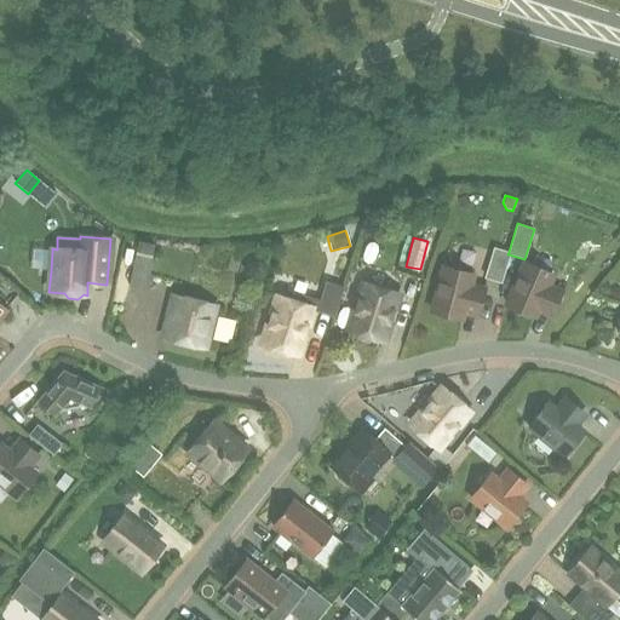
[(136,257),(130,286),(144,290),(151,260),(154,245),(139,242),(136,257)]
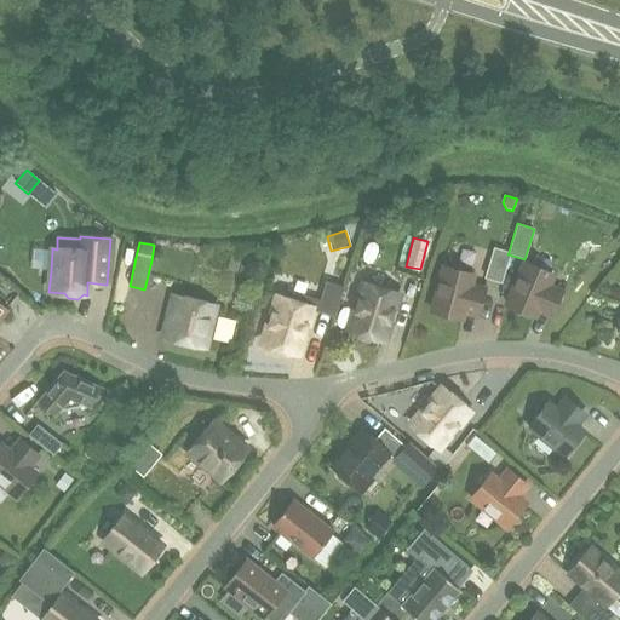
[(500,283),(509,254),(507,254),(509,252),(493,247),(484,279),(500,283)]
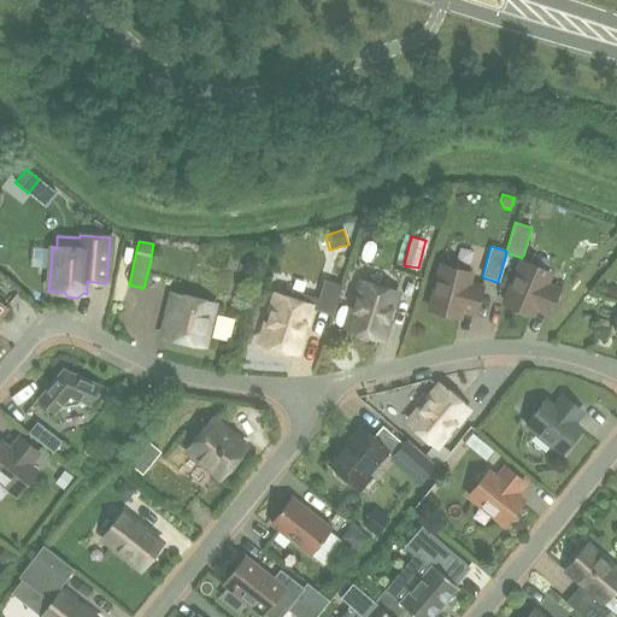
[(513,276),(515,280),(504,304),(512,307),(513,310),(517,312),(521,312),(524,312),(532,316),(535,309),(548,315),(559,289),(546,283),(550,274),(522,262),(519,268),(516,270),(515,272),(513,276)]
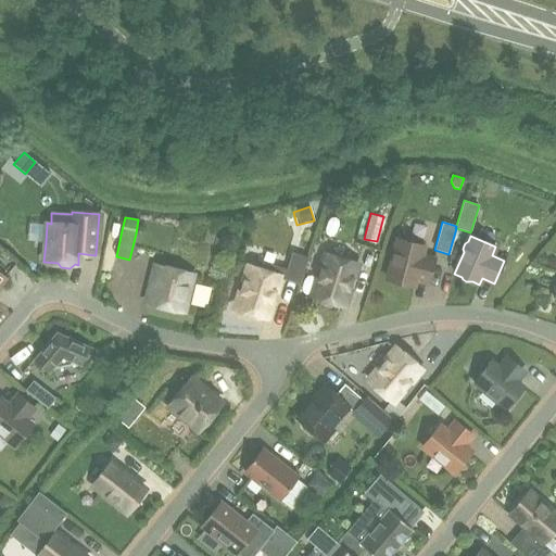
[(393,256),(388,279),(395,281),(397,283),(400,285),(403,286),(406,285),(414,286),(416,280),(428,283),(434,260),(421,256),(425,247),(397,239),(396,245),(393,248),(392,250),(392,253),(393,256)]
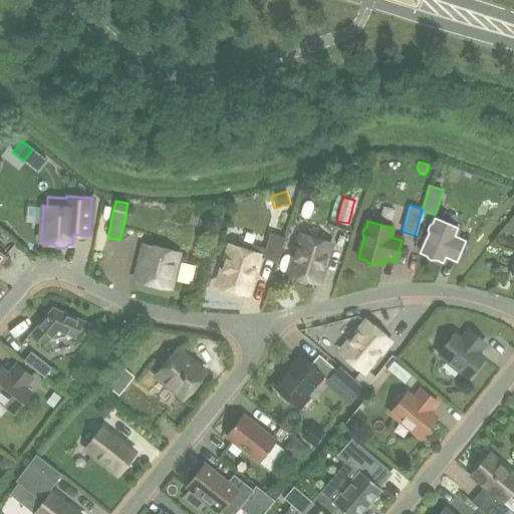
[(266,249),(263,259),(277,263),(285,238),(271,233),(266,249)]
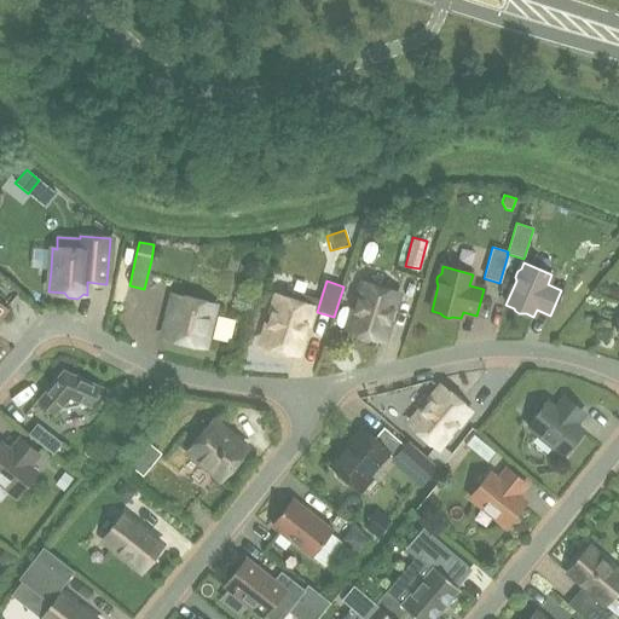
[(364,284),(350,330),(357,333),(359,337),(370,340),(375,337),(382,340),(397,294),(364,284)]
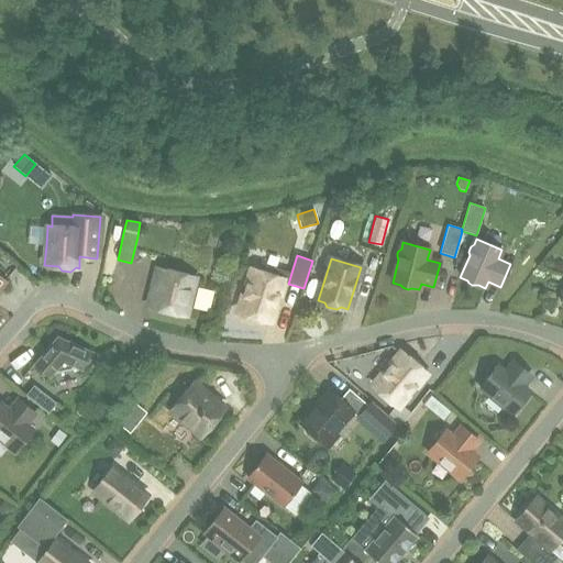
[(184,316),(192,277),(159,268),(151,308),(184,316)]
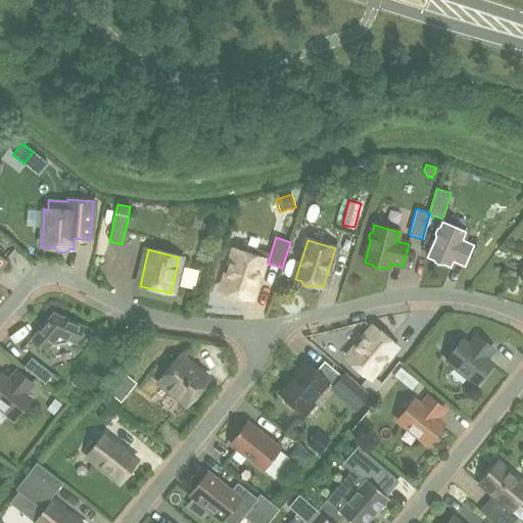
[(235,251),(223,290),(229,292),(231,296),(240,298),(243,296),(250,298),(263,259),(235,251)]
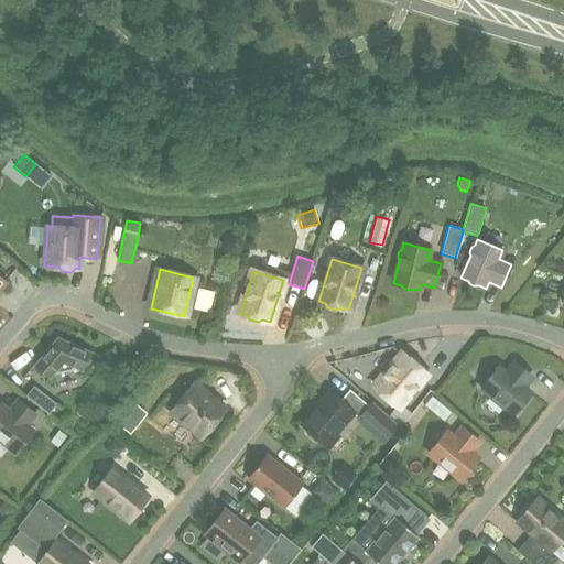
[(57,337),(34,365),(51,379),(54,373),(76,369),(83,371),(91,351),(57,337)]
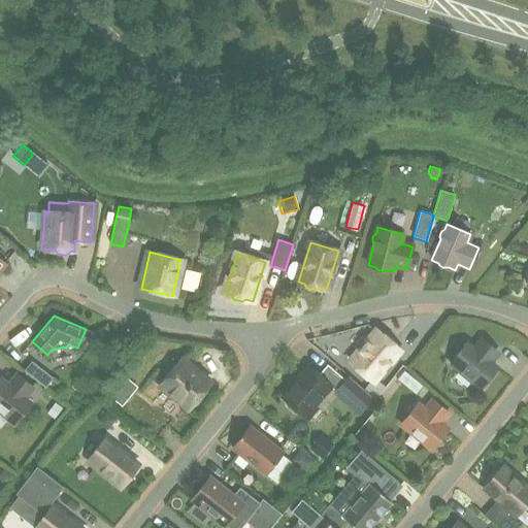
[(377,331),(351,362),(372,381),(374,378),(399,350),(394,345),(394,341),(387,335),(383,335),(377,331)]
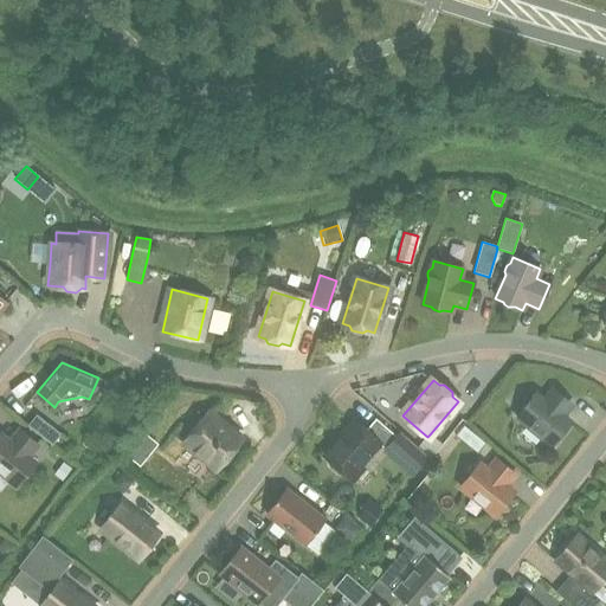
[(573,406),(563,398),(553,389),(543,400),(536,394),(517,418),(552,445),(571,423),(565,418),(573,406)]
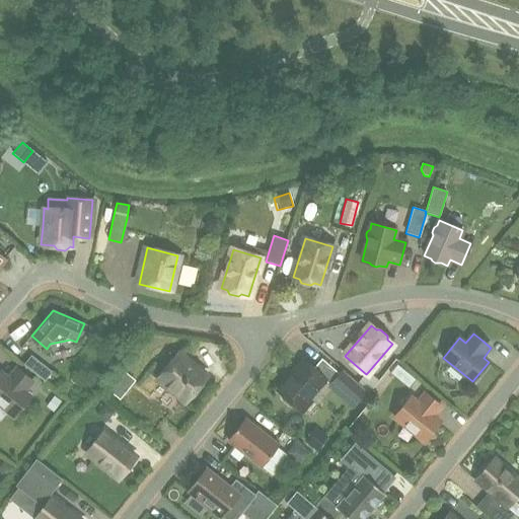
[(177,354),(158,378),(187,401),(196,390),(199,390),(204,384),(204,380),(207,377),(177,354)]
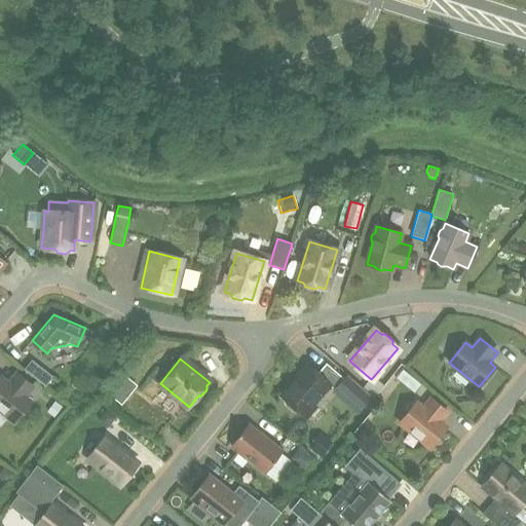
[(32,360),(24,370),(46,385),(53,376),(32,360)]
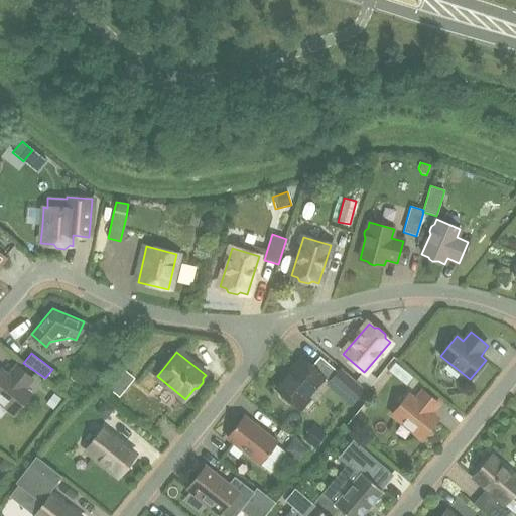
[(341,369),(338,372),(319,356),(311,366),(302,359),(275,389),(280,393),(281,397),(288,403),(292,404),(297,407),(324,377),(354,403),(366,390),(341,369)]
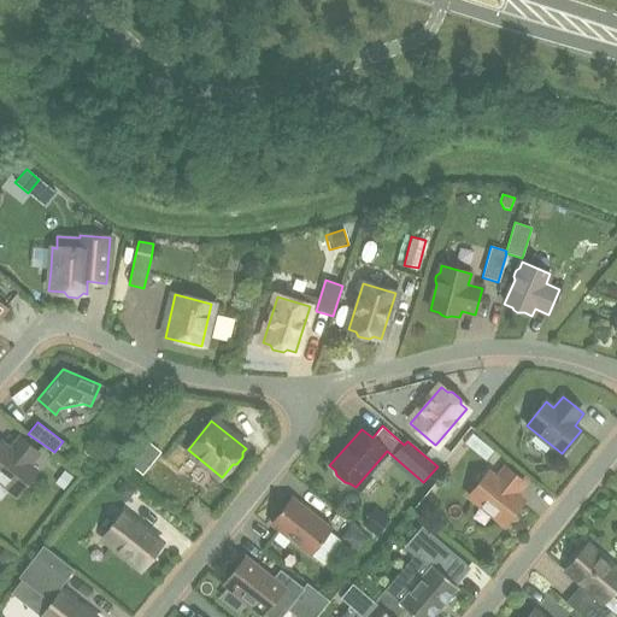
[(471,434),(464,444),(486,462),(494,451),(471,434)]
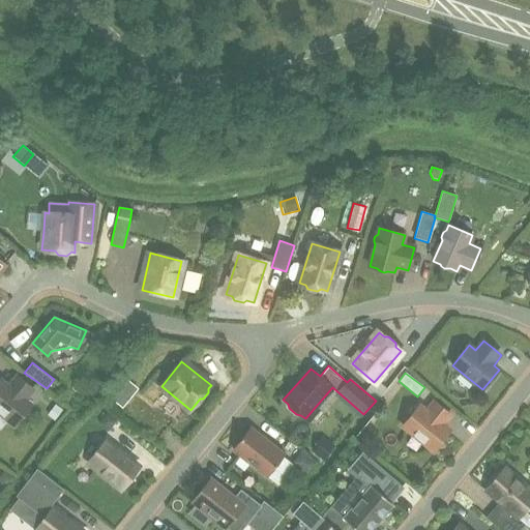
[(33,389),(23,381),(15,374),(6,384),(1,380),(0,381),(0,413),(15,425),(31,405),(25,400),(33,389)]
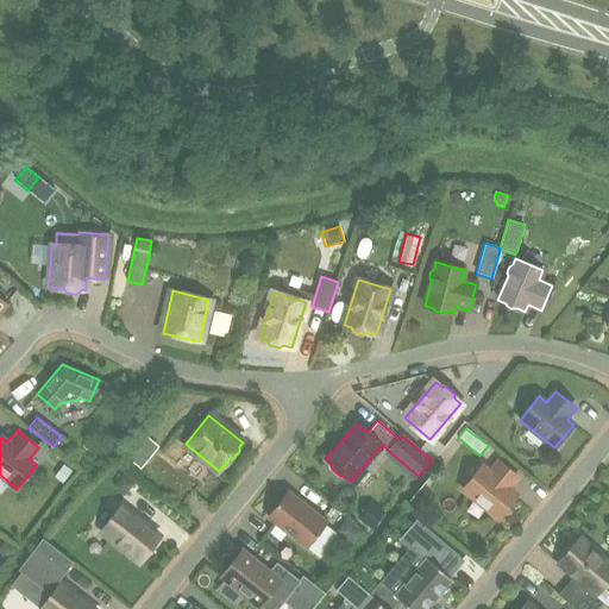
[(427,439),(419,450),(431,459),(443,445),(432,437),(429,439),(429,440),(427,439)]
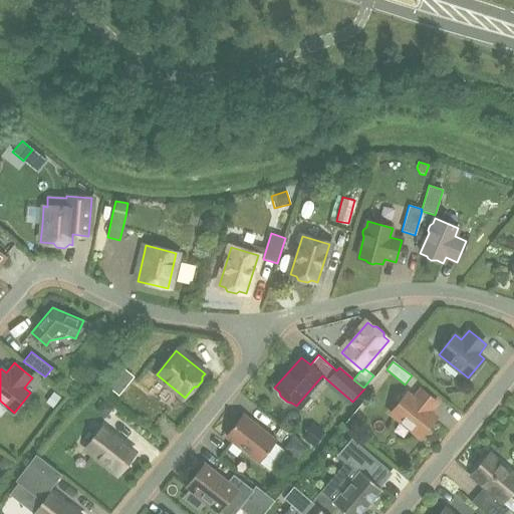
[(118,397),(126,387),(116,378),(108,389),(118,397)]
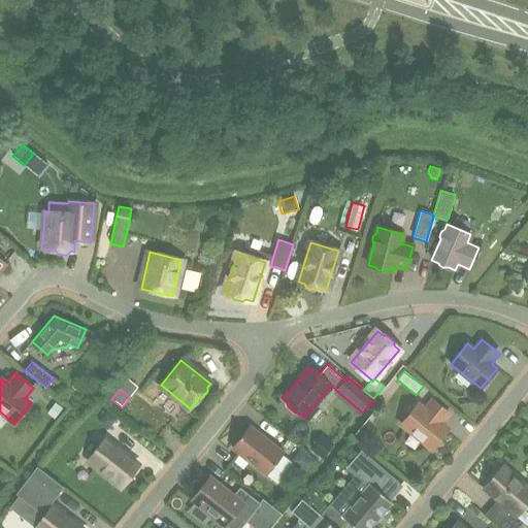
[(432,400),(425,409),(418,404),(401,424),(431,449),(448,428),(443,425),(451,415),(432,400)]
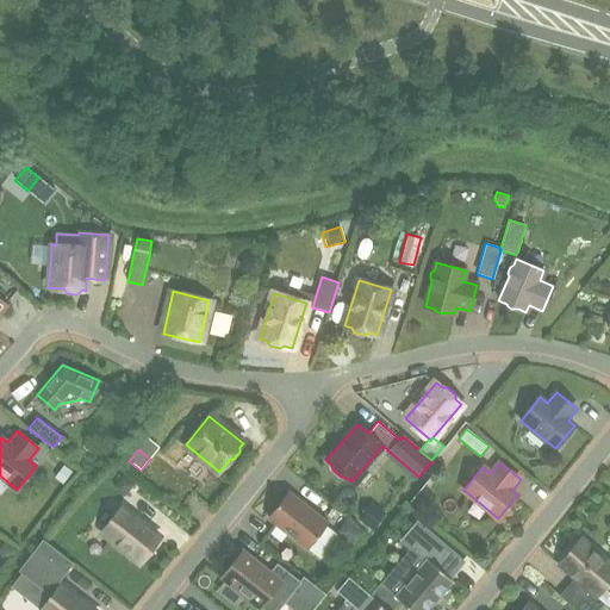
[(64,465),(54,478),(62,484),(72,472),(64,465)]
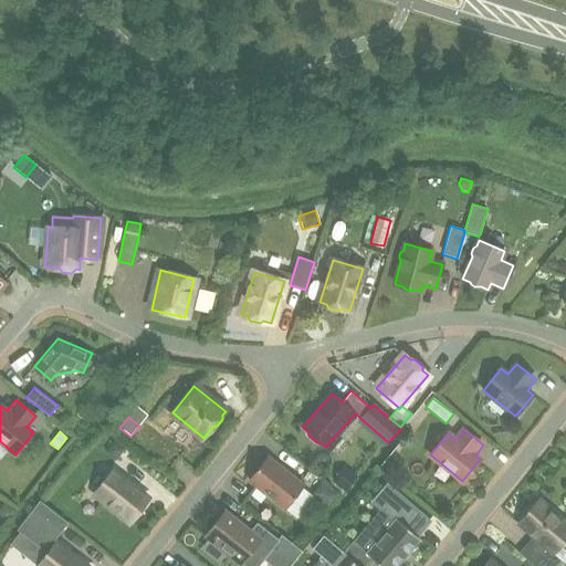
[(114,442),(107,452),(116,459),(123,449),(114,442)]
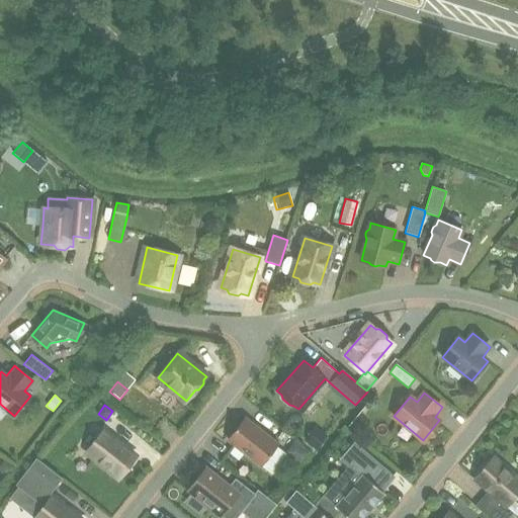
[(245,418),(228,439),(261,465),(277,444),(245,418)]
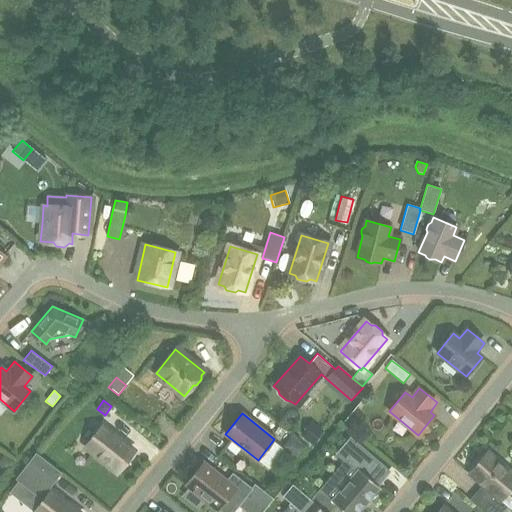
[(312,423),(302,437),(312,444),(322,431),(312,423)]
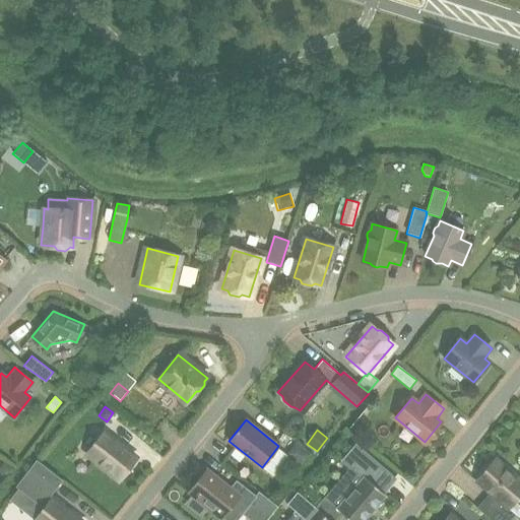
[(136,457),(104,433),(86,455),(119,479),(136,457)]
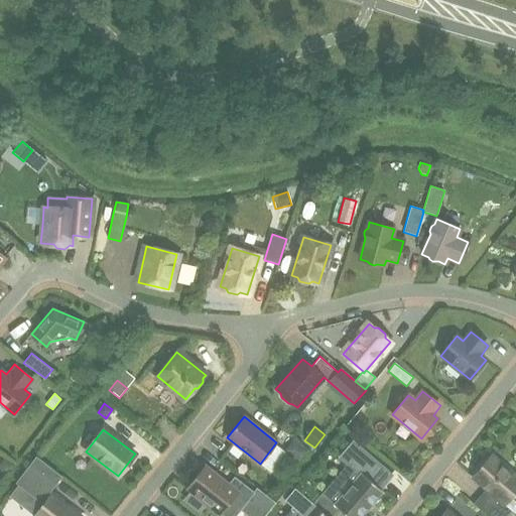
[(293,438),(284,448),(298,461),(307,450),(293,438)]
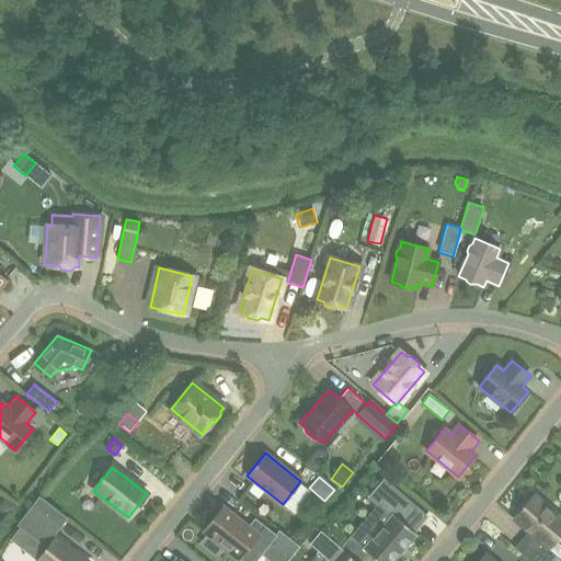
[(351,537),(341,548),(344,550),(356,560),(364,560),(370,554),(377,560),(391,560),(415,534),(413,531),(426,515),(385,480),(369,497),(378,504),(392,516),(364,549),(351,537)]
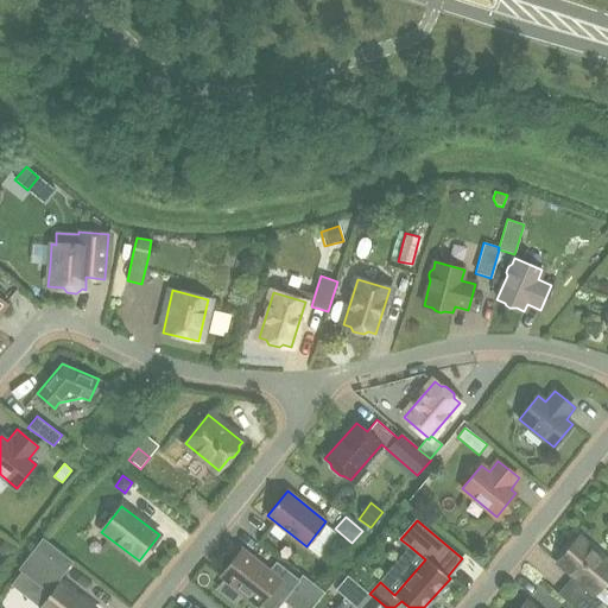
[(40,607),(93,607),(62,583),(59,584),(58,582),(74,562),(44,538),(19,569),(52,595),(40,607)]
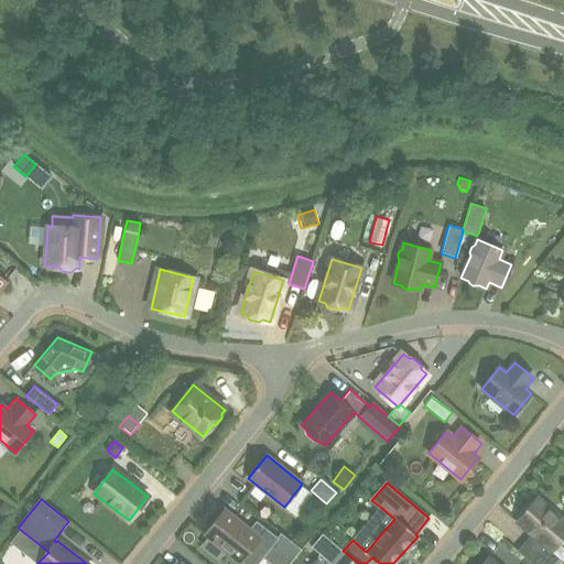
[(563,521),(538,499),(531,506),(518,522),(548,548),(540,556),(549,563),(553,563),(560,557),(551,551),(563,535),(563,521)]
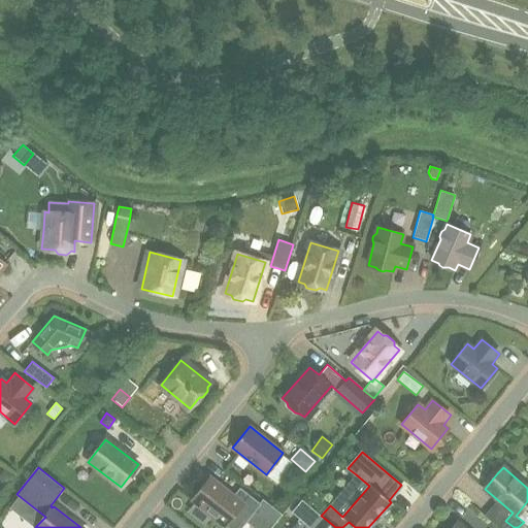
[(4,468),(0,473),(0,481),(0,483),(6,488),(14,476),(4,468)]
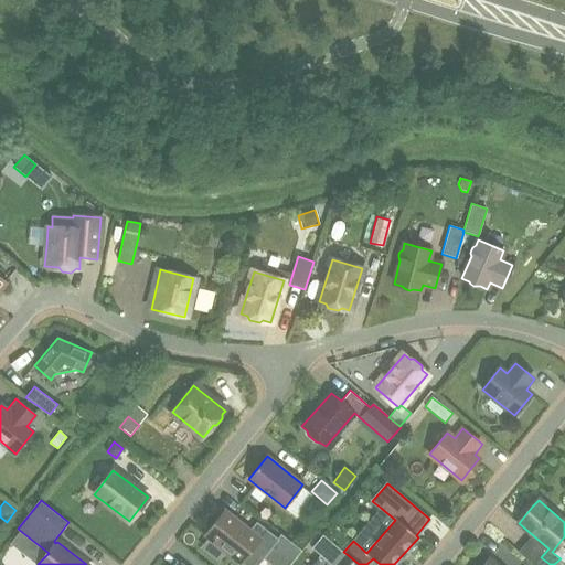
[(224,511),(205,534),(208,536),(226,551),(242,562),(244,564),(257,564),(279,539),(257,522),(249,531),(224,511)]
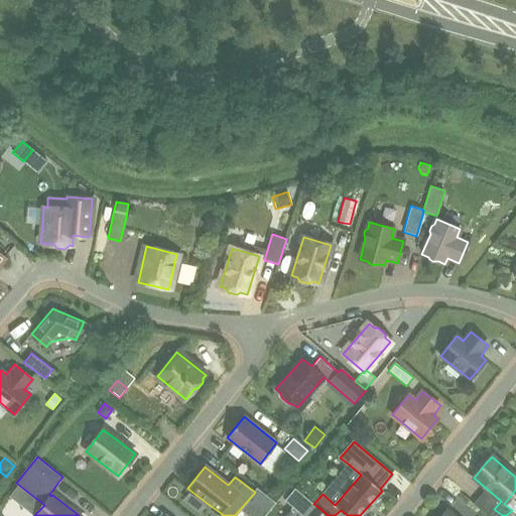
[(294,488),(284,500),(293,508),(303,515),(307,515),(316,506),(313,504),(294,488)]
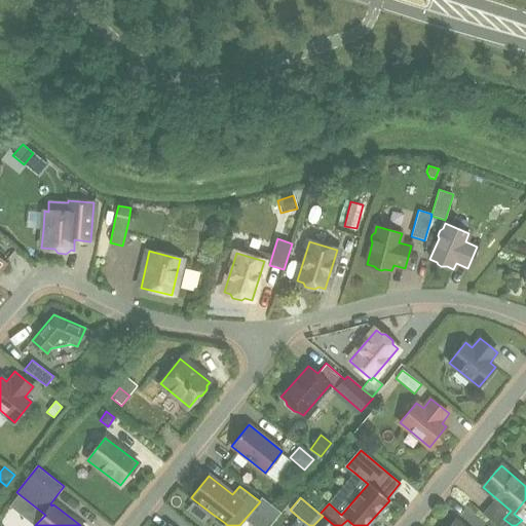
[(334,525),(323,516),(313,525),(334,525)]
